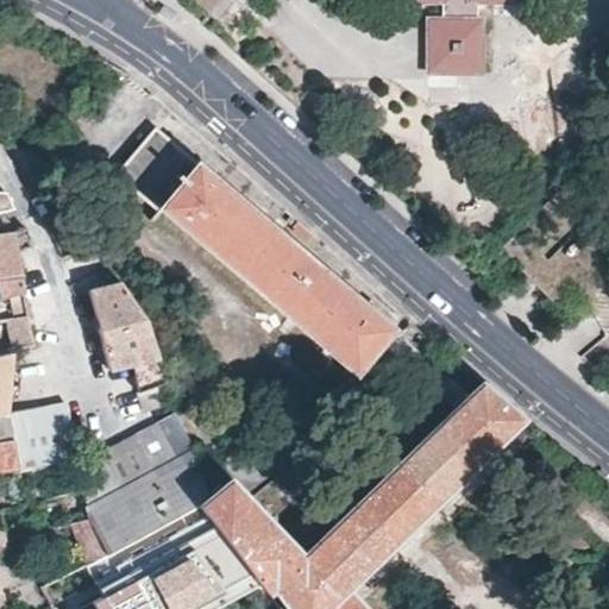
[(441,0),(443,6),(429,7),(428,7),(427,8),(428,58),(482,56),(482,5),(477,5),(477,0),(441,0)]
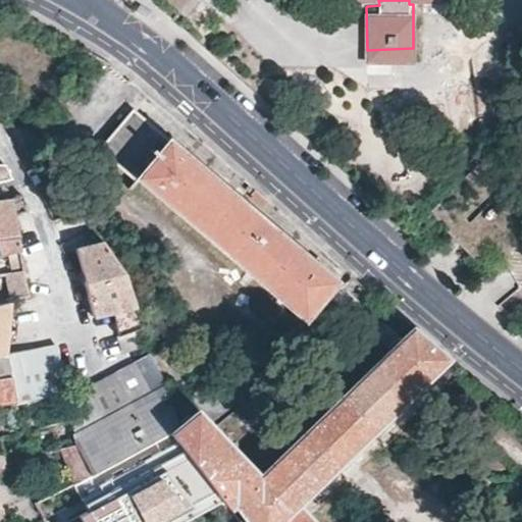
[(157,14),(143,4),(139,10),(153,19),(157,14)]
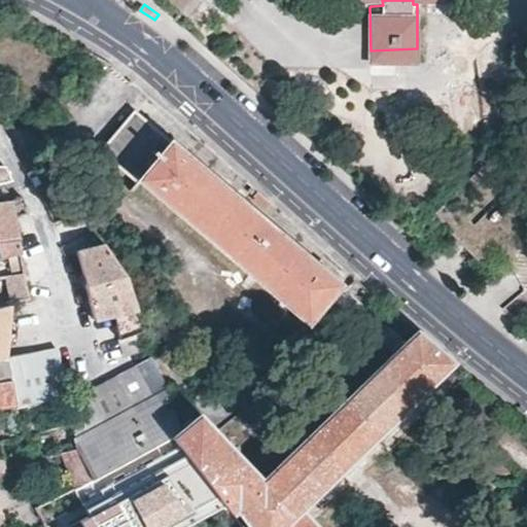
[(340,285),(136,113),(101,153),(139,185),(141,182),(309,323),(340,285)]
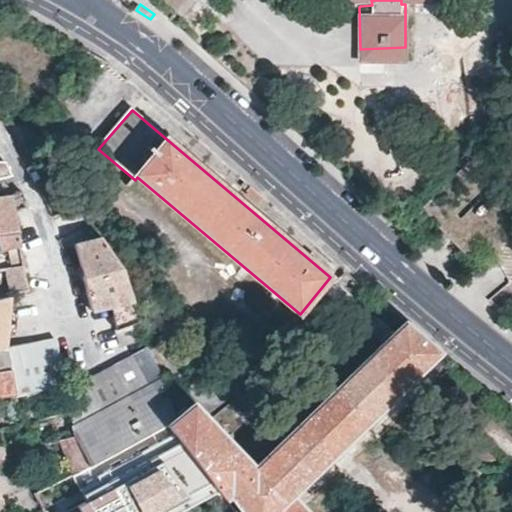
[(0,177),(9,174),(0,156),(0,177)]
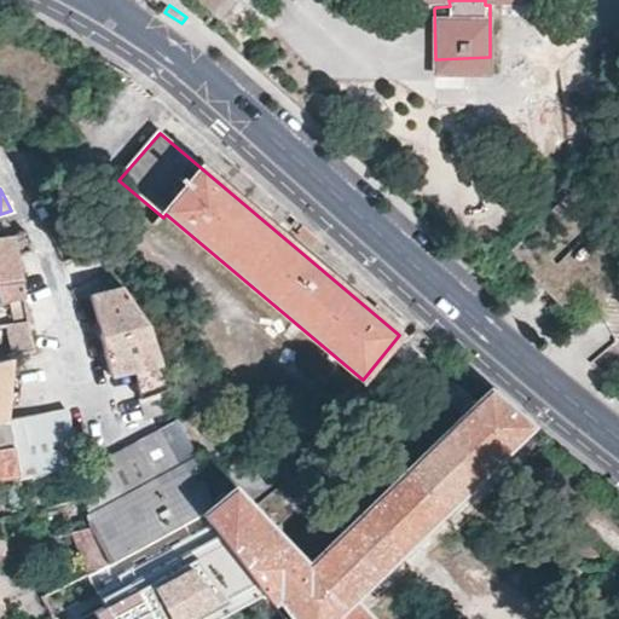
[(579,312),(618,266),(618,256),(571,215),(526,266),(579,312)]
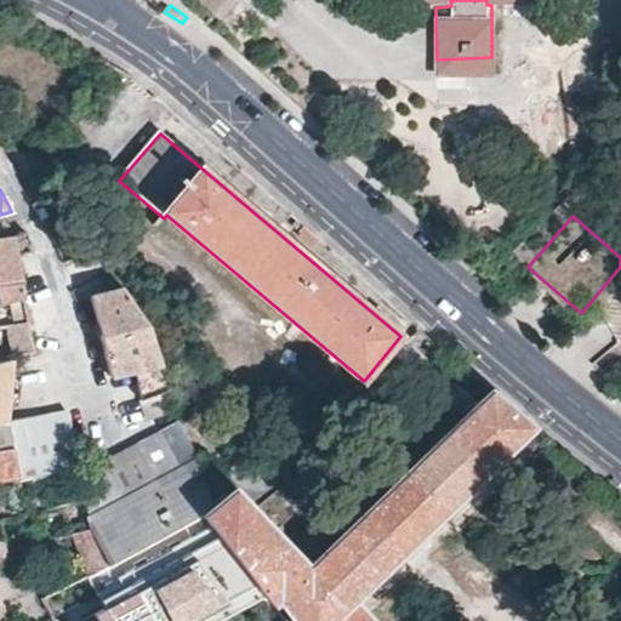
[(0,301),(10,301),(24,300),(22,290),(11,237),(0,237),(0,301)]
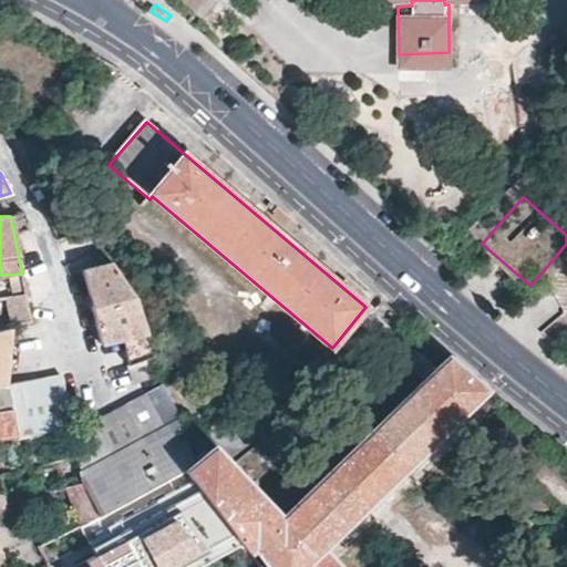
[(51,287),(44,259),(20,265),(22,274),(26,294),(51,287)]
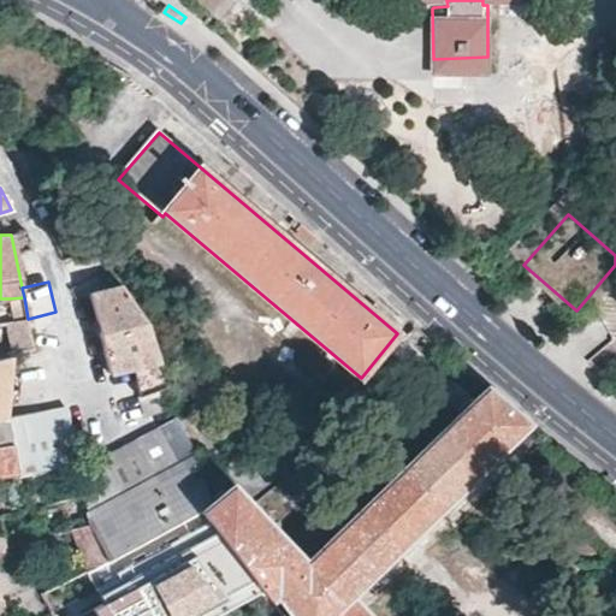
[(135,366),(163,360),(152,327),(123,284),(88,292),(110,369),(110,371),(111,372),(112,372),(113,372),(135,366)]
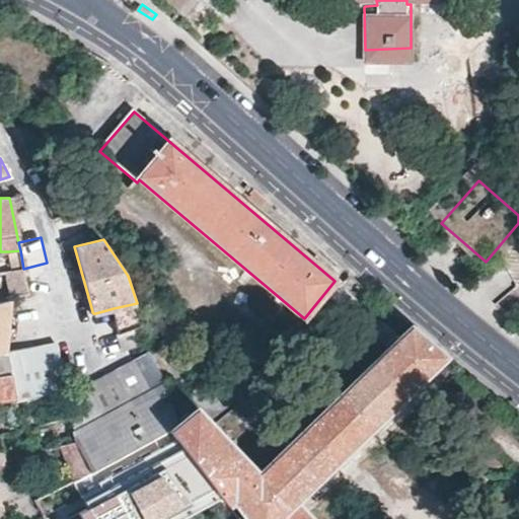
[(23,269),(20,250),(8,251),(12,272),(24,270),(23,269)]
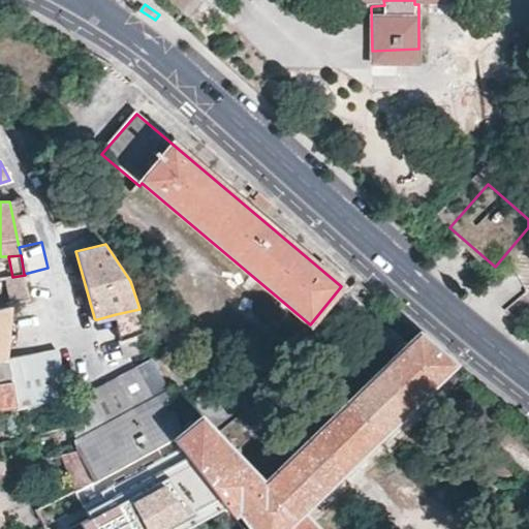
[(30,300),(25,275),(12,277),(6,279),(11,303),(14,303),(27,300),(30,300)]
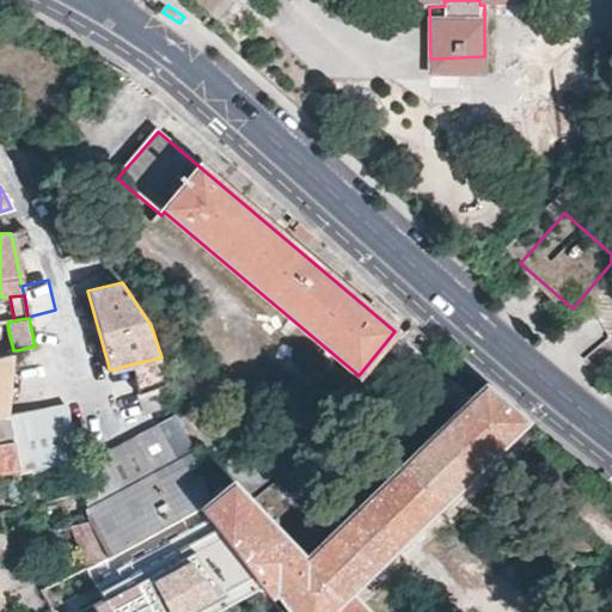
[(0,415),(12,412),(8,393),(41,387),(31,347),(17,350),(13,350),(0,353),(0,415)]
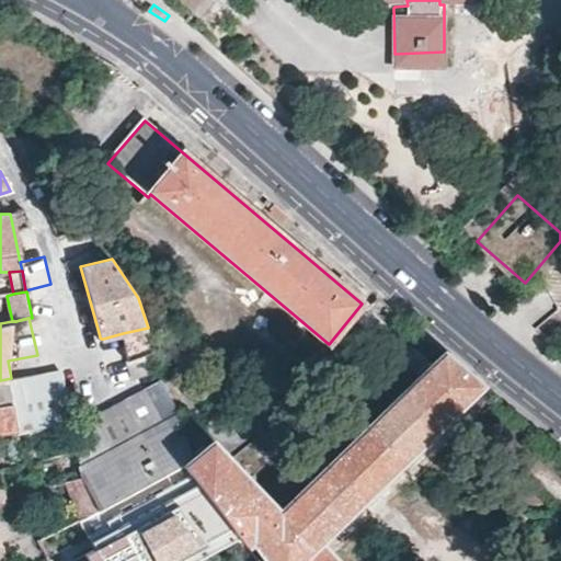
[(148,328),(123,333),(128,358),(156,348),(148,328)]
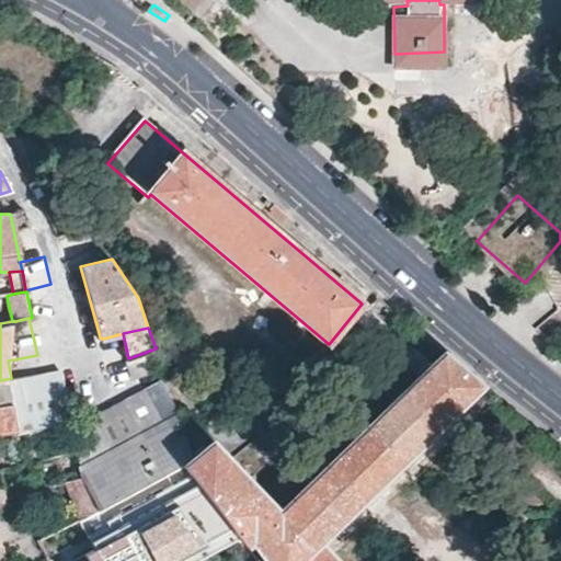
[(161,366),(156,348),(128,358),(134,377),(161,366)]
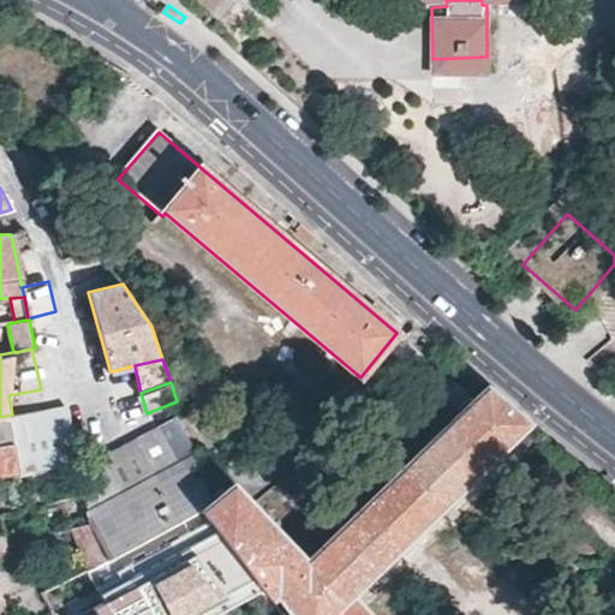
[(368,614),(351,598),(423,526),(527,424),(485,388),(305,566),(234,487),(212,503),(202,509),(210,520),(257,581),(264,591),(269,597),(275,596),(291,614),(368,614)]
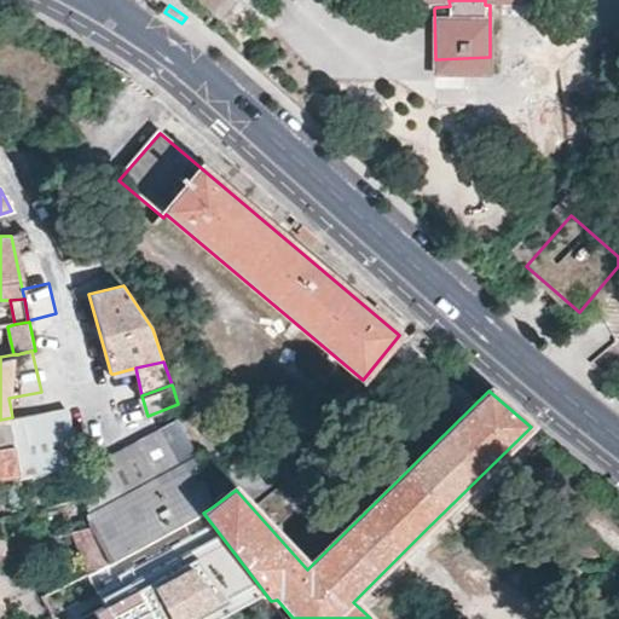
[(82,464),(68,405),(12,417),(18,447),(23,476),(82,464)]
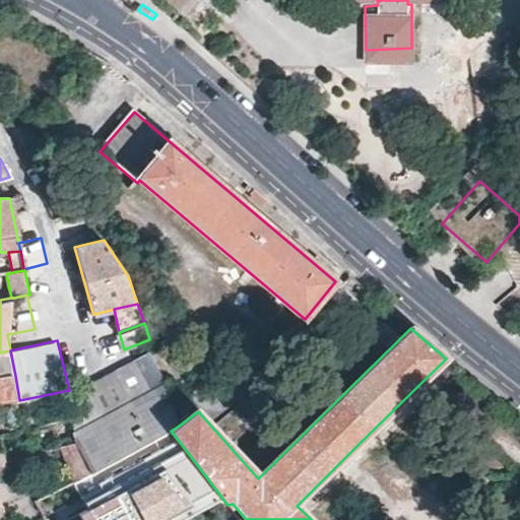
[(179,426),(160,374),(152,346),(115,367),(112,362),(83,377),(86,382),(69,390),(75,414),(78,429),(80,438),(88,472),(171,431),(179,426)]
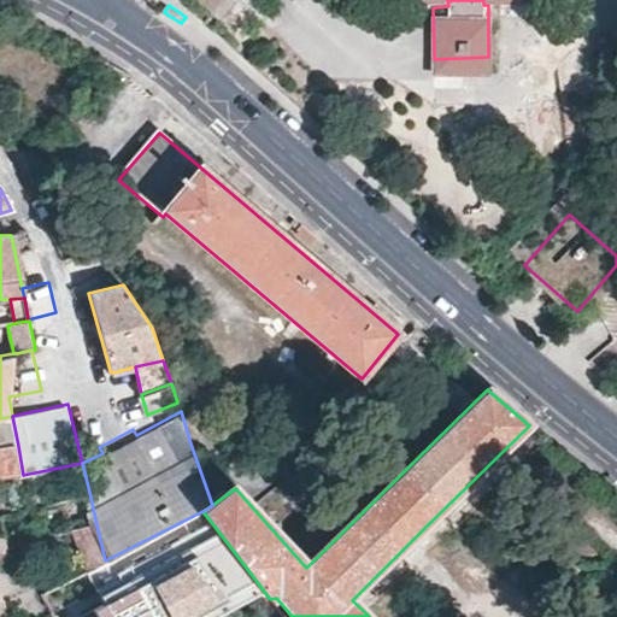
[(0,480),(23,475),(18,446),(0,448),(0,480)]
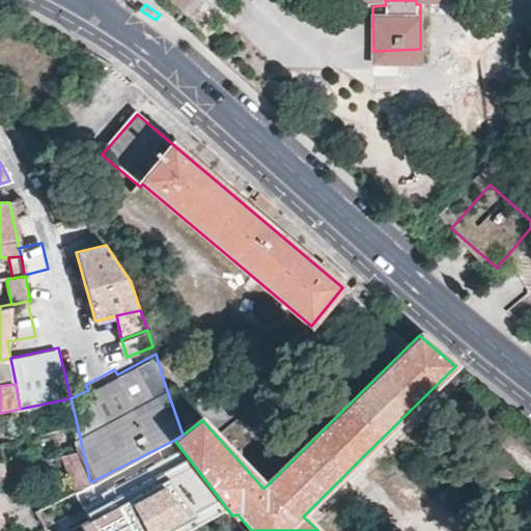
[(11,471),(4,443),(0,443),(0,472),(5,472),(11,471)]
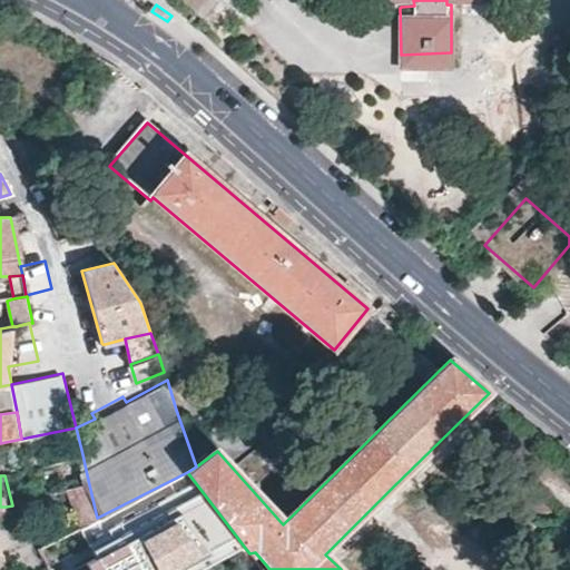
[(72,485),(79,526),(97,518),(88,480),(72,485)]
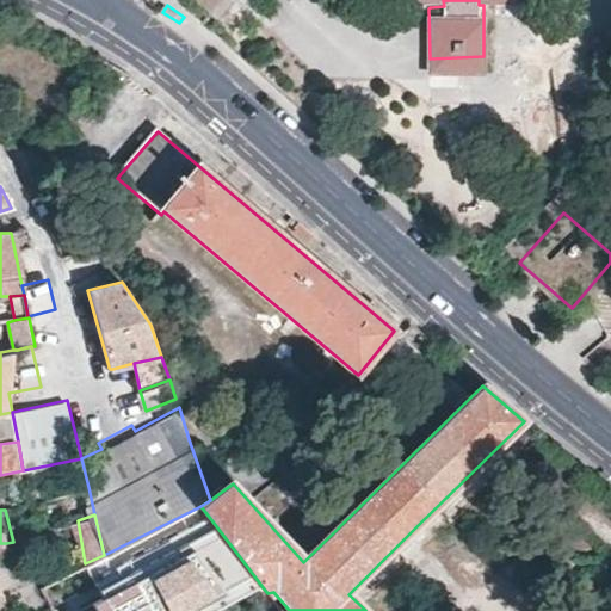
[(189,610),(255,578),(209,517),(123,560),(130,574),(98,590),(103,598),(79,609),(80,610),(189,610)]
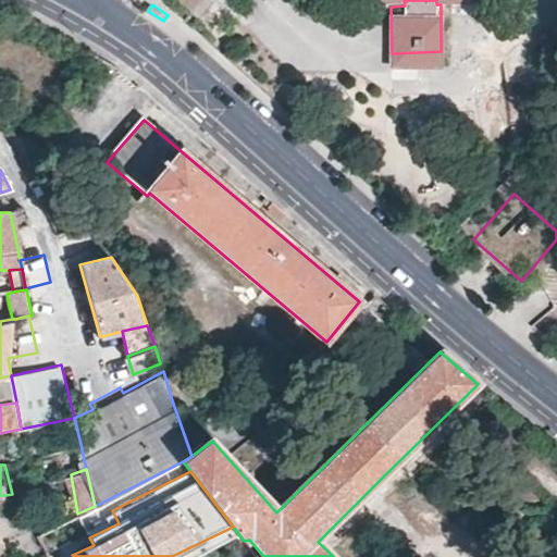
[(197,556),(239,535),(233,527),(172,556),(197,556)]
